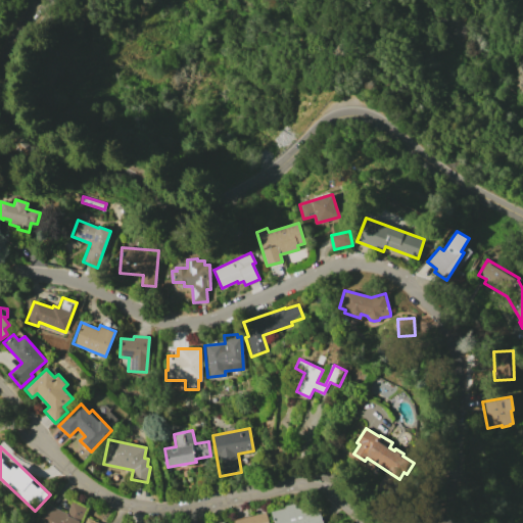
[(276,522),(273,511),(317,498),(323,522),(276,522)]
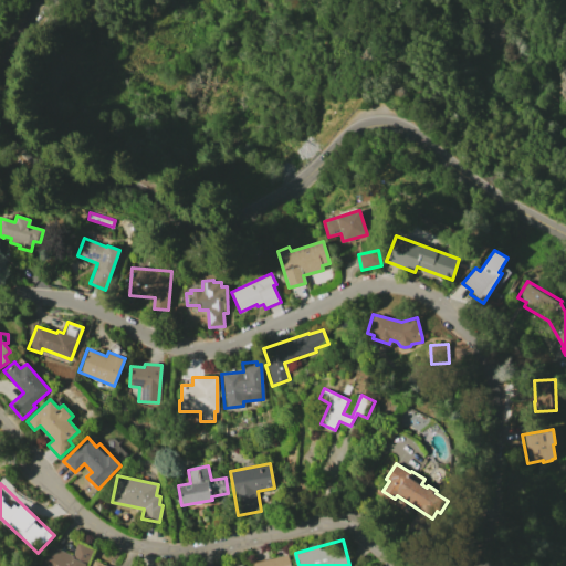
[(40,565),(51,545),(87,564),(86,565),(40,565)]
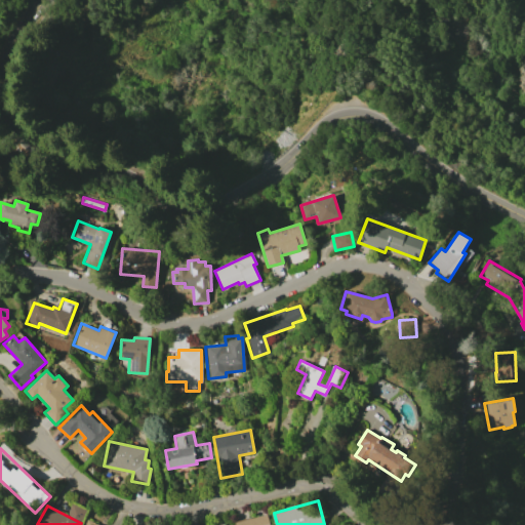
[(234,524),(234,522),(268,513),(271,524),(234,524)]
